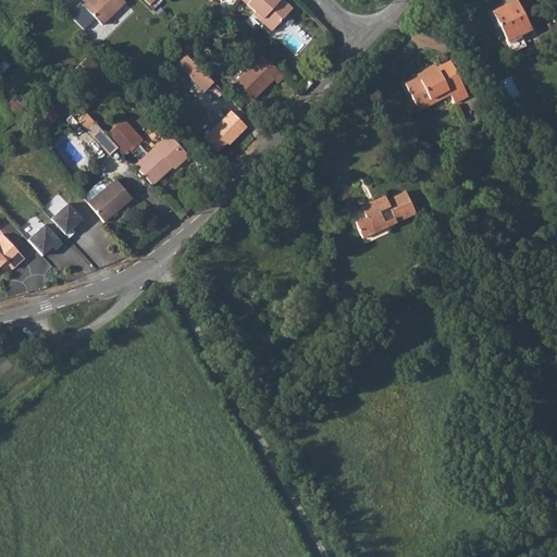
[(126,0),(90,0),(86,4),(104,23),(127,0),(126,0)]
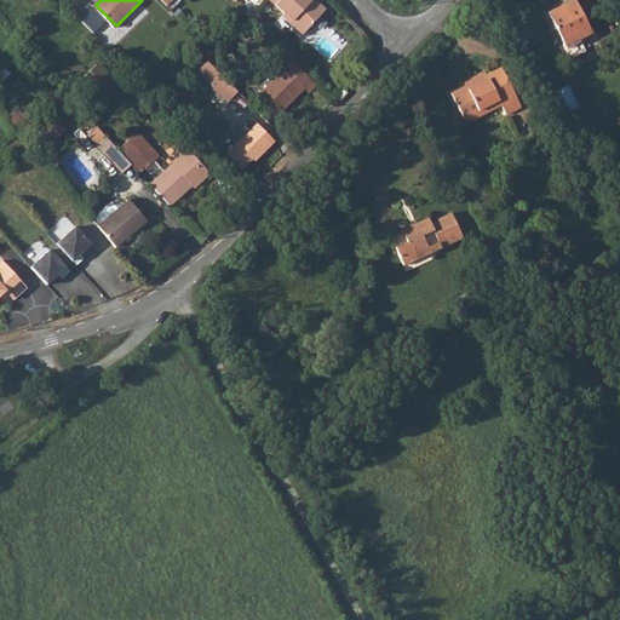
[(270,0),(285,13),(296,23),(293,27),(303,35),(323,12),(310,0),(270,0)]
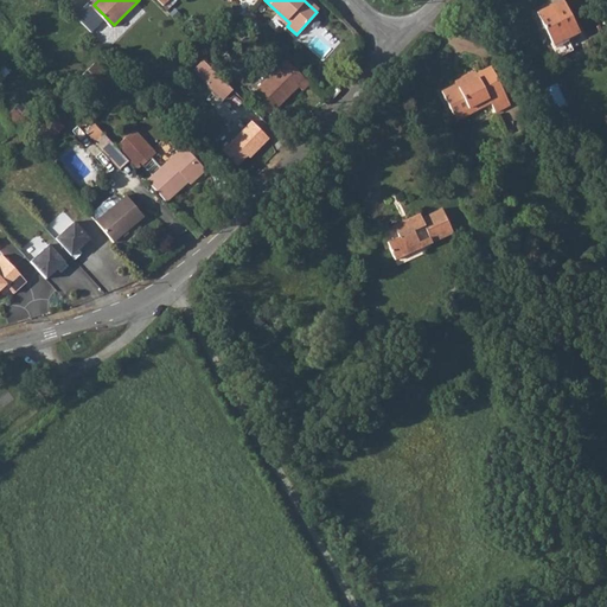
[(308,0),(304,0),(317,12),(319,10),(308,0)]
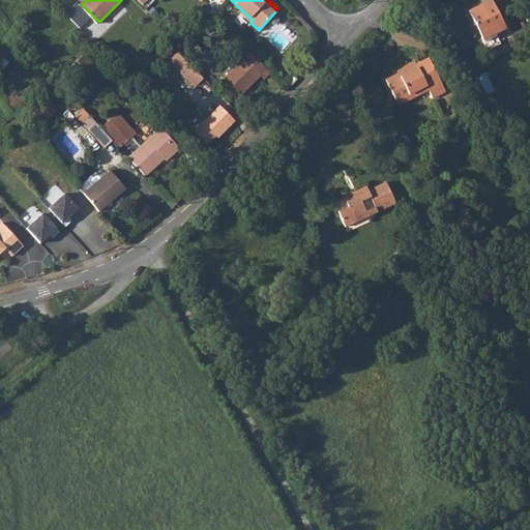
[(495,0),(481,0),(469,6),(482,34),(494,27),(496,33),(508,26),(495,0)]
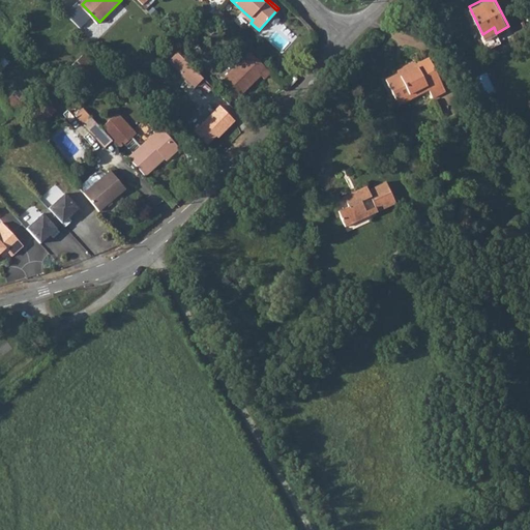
[(243,11),(241,13),(251,23),(253,20),(243,11)]
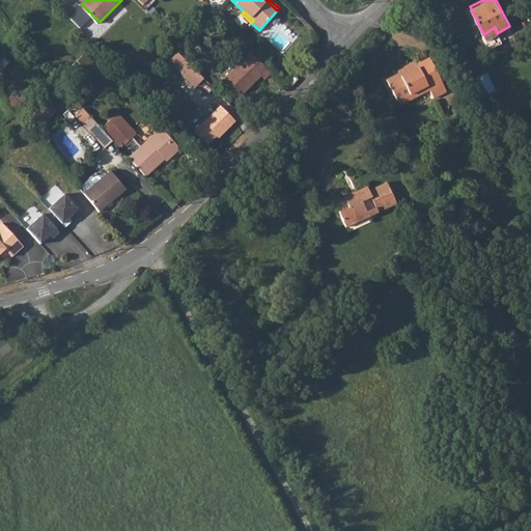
[(273,71),(249,48),(243,54),(246,57),(222,82),(239,99),(262,74),(267,78),(273,71)]
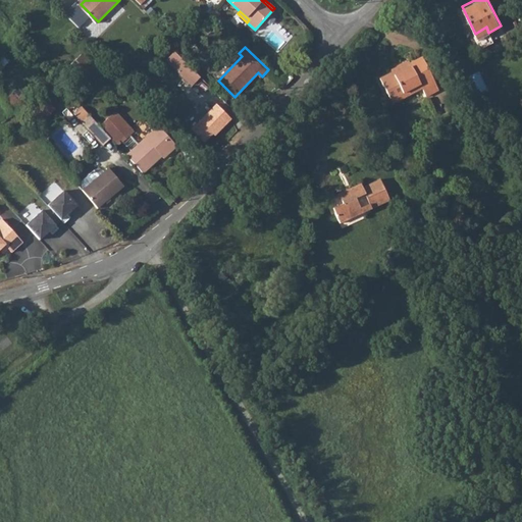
[(174,49),(166,57),(191,82),(199,73),(174,49)]
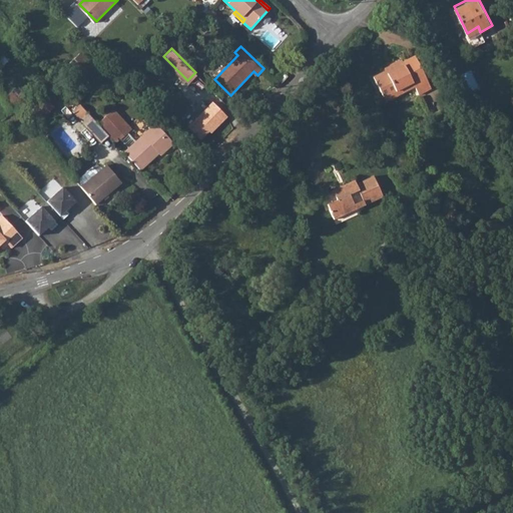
[(403,64),(389,73),(396,88),(412,80),(415,85),(418,91),(431,84),(415,54),(402,61),(403,64)]
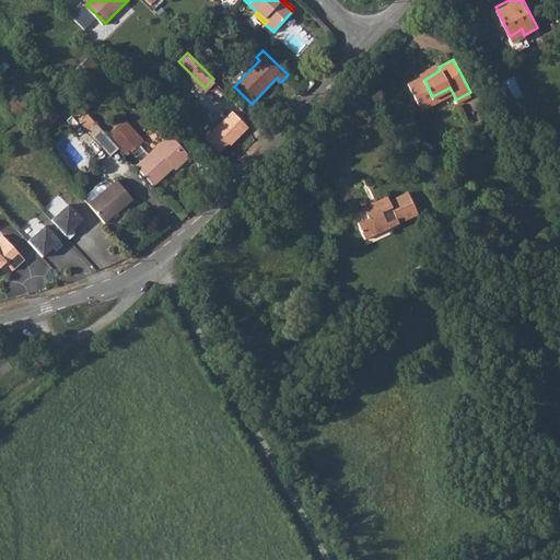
[(436,63),(420,72),(422,76),(424,80),(440,70),(439,67),(436,63)]
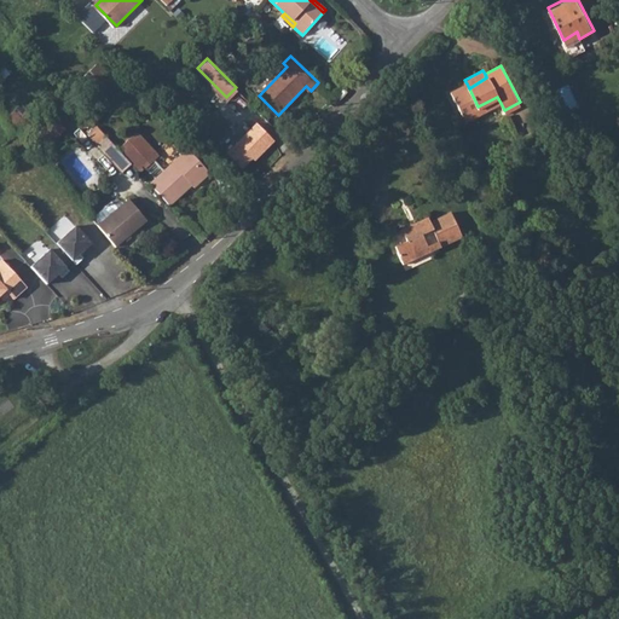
[(467,84),(449,93),(462,116),(478,106),(469,88),(467,84)]
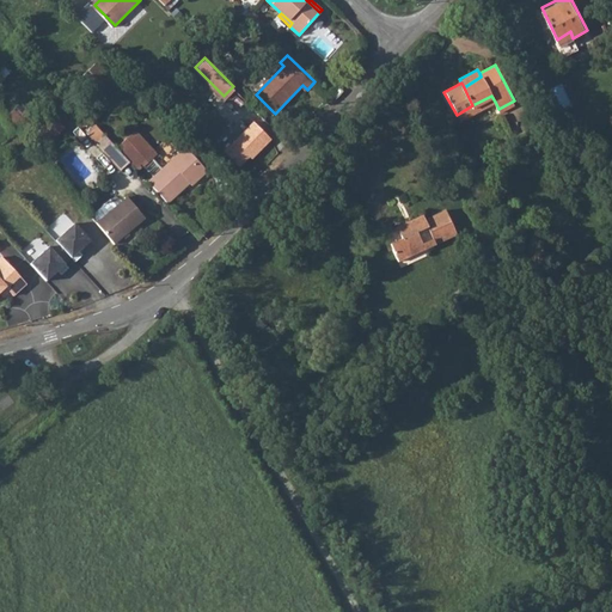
[(491,96),(472,105),(473,105),(476,111),(495,102),(491,96)]
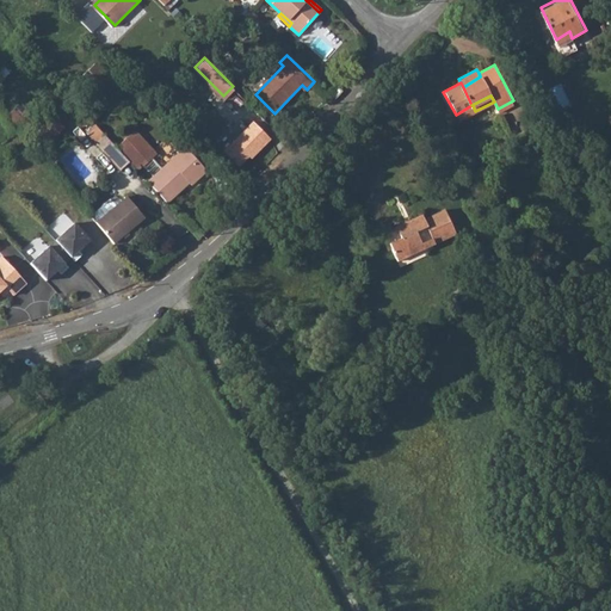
[(7,116),(18,129),(36,115),(24,102),(7,116)]
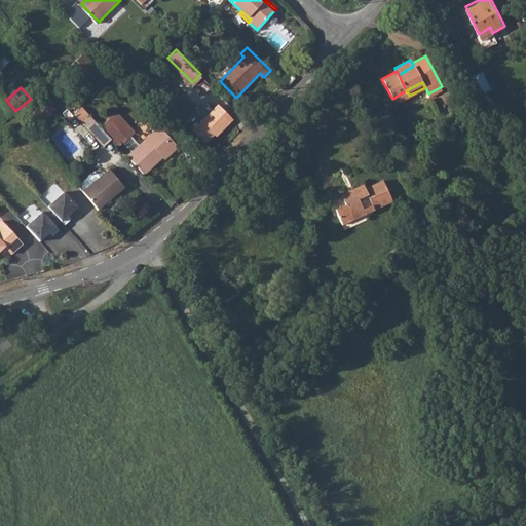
[(406,90),(392,99),(395,104),(409,96),(407,90),(406,90)]
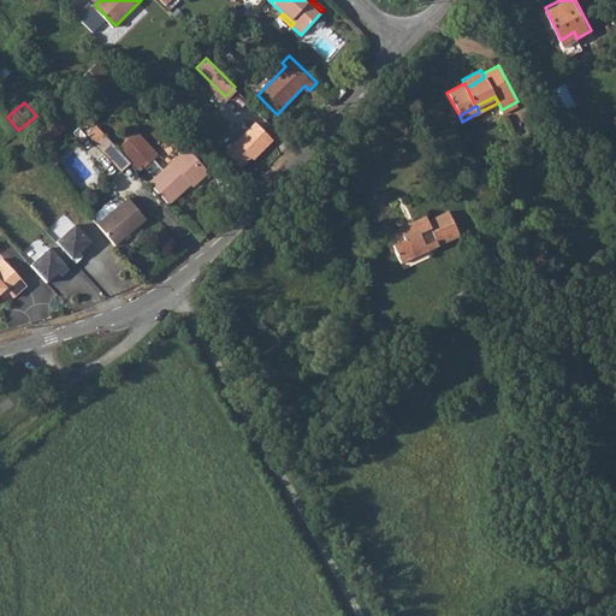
[(43,126),(54,140),(67,128),(57,114),(43,126)]
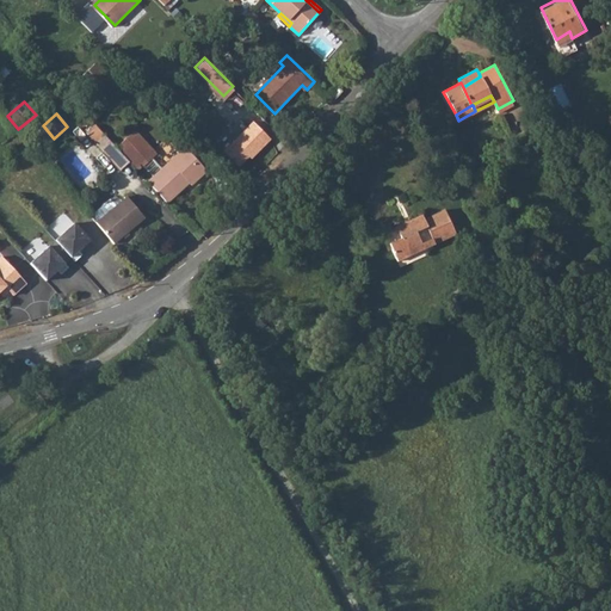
[(255,121),(226,150),(240,165),(254,152),(257,154),(272,137),(255,121)]
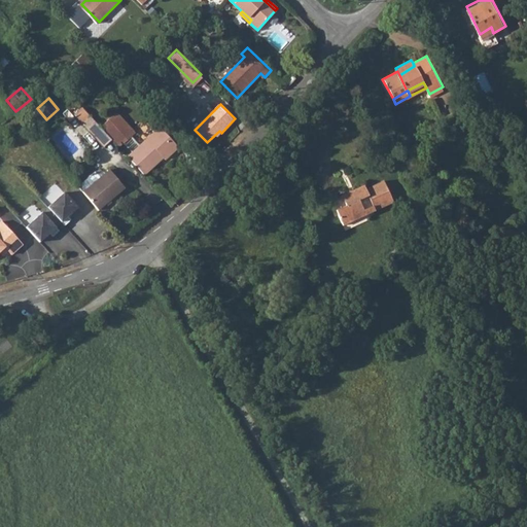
[(118,113),(103,128),(114,140),(121,147),(126,144),(134,152),(130,157),(146,175),(165,157),(167,160),(181,147),(162,127),(142,146),(133,137),(138,133),(118,113)]
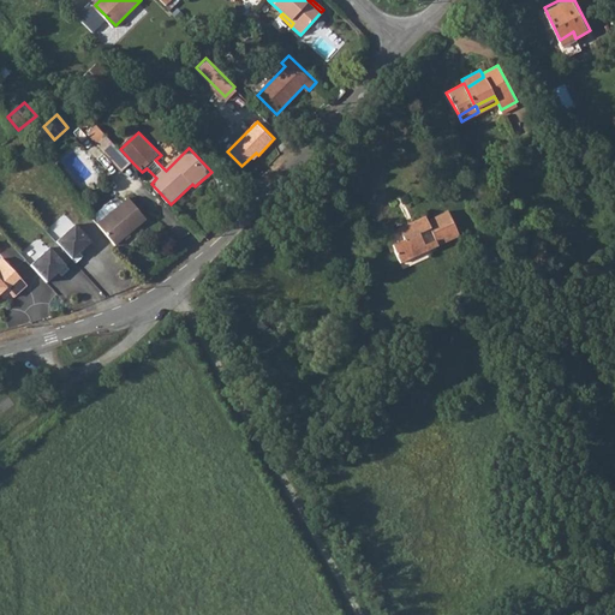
[(108,136),(99,143),(112,157),(124,171),(133,163),(120,149),(108,136)]
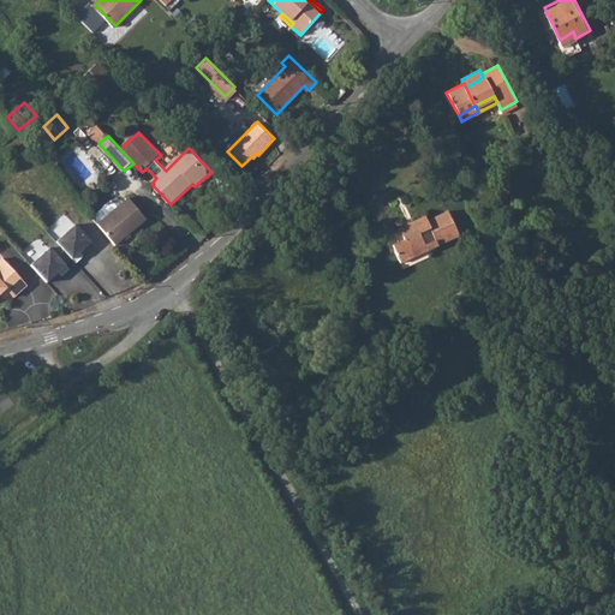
[(129,197),(96,222),(115,244),(147,219),(129,197)]
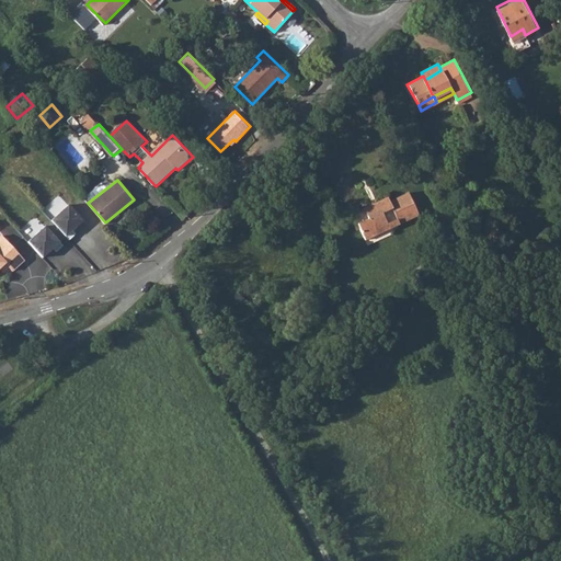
[(379,233),(376,227),(398,217),(400,222),(420,214),(410,192),(391,201),(387,195),(350,214),(355,224),(358,222),(368,243),(392,231),(391,228),(379,233)]
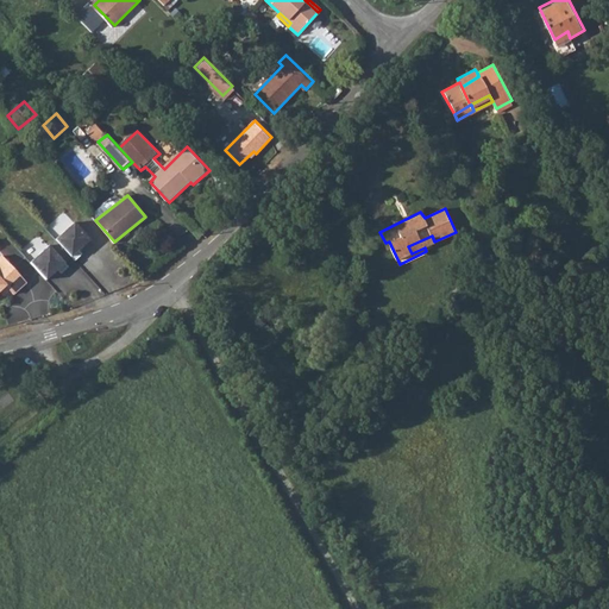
[(70,255),(74,258),(81,252),(77,248),(89,238),(74,220),(55,237),(70,255)]
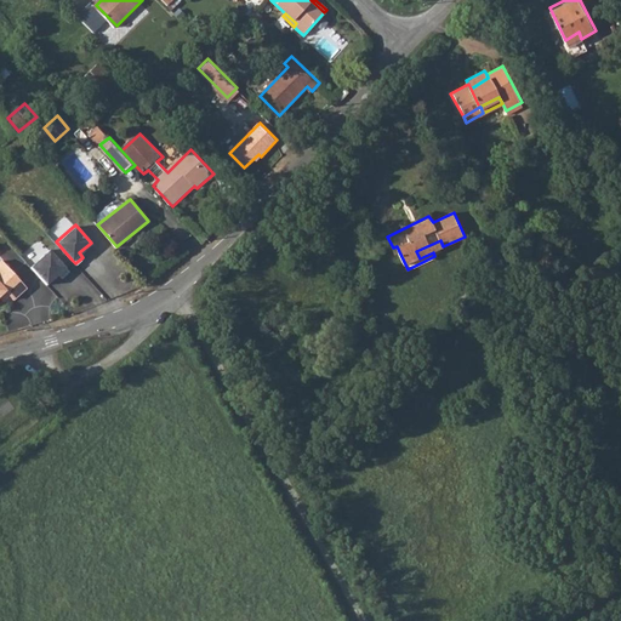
[(440,240),(416,251),(420,258),(433,252),(443,246),(440,240)]
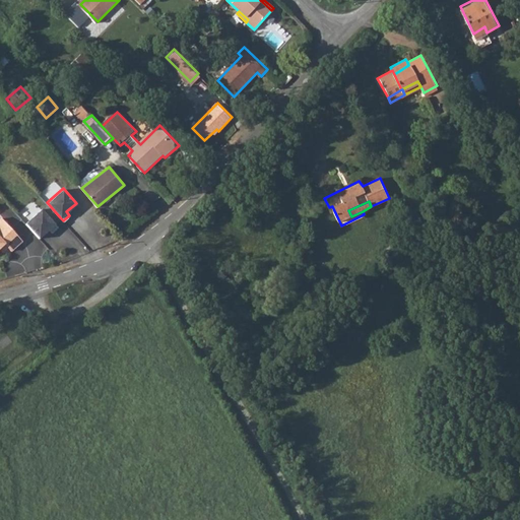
[(47,202),(41,208),(54,222),(60,217),(47,202)]
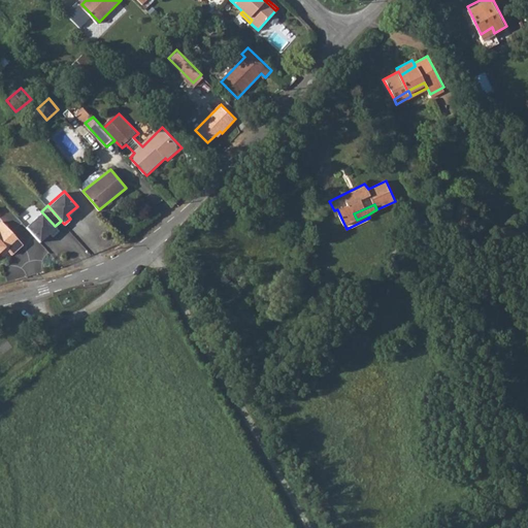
[(26,226),(39,240),(48,231),(52,235),(59,229),(55,226),(41,211),(26,226)]
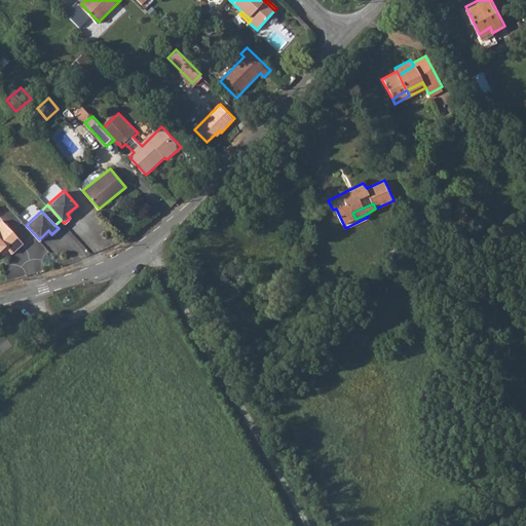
[(0,247),(3,245),(6,249),(10,252),(22,241),(1,219),(0,219),(0,247)]
